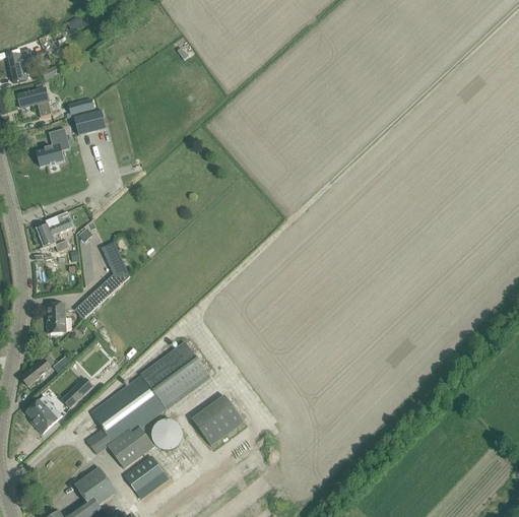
[(77,14),(69,19),(72,24),(80,20),(77,14)]
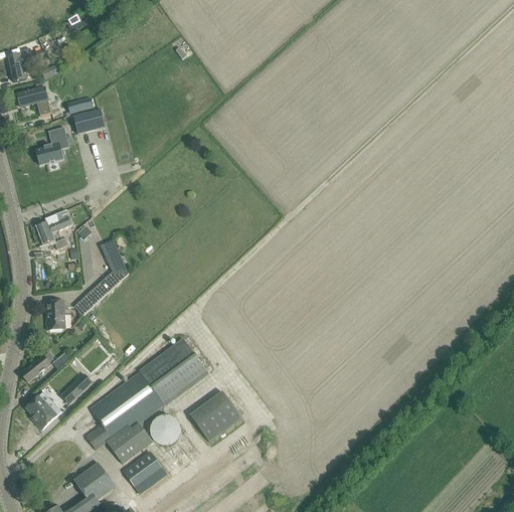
[(21,52),(7,54),(13,80),(23,78),(24,78),(23,70),(26,69),(25,62),(46,56),(44,47),(30,52),(28,47),(20,49),(21,52)]
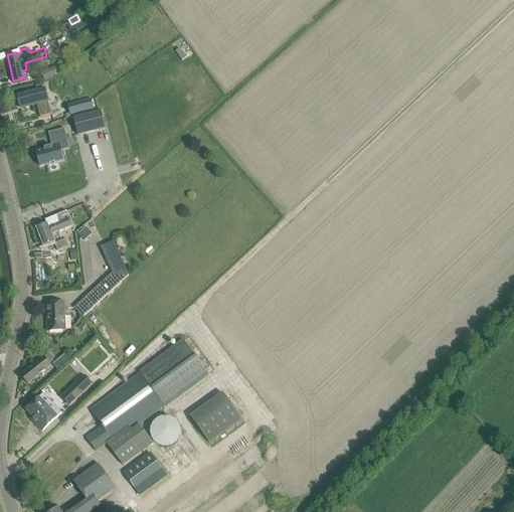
[(36,88),(16,93),(19,105),(36,101),(39,115),(51,112),(44,86),(42,87),(40,81),(34,82),(36,88)]
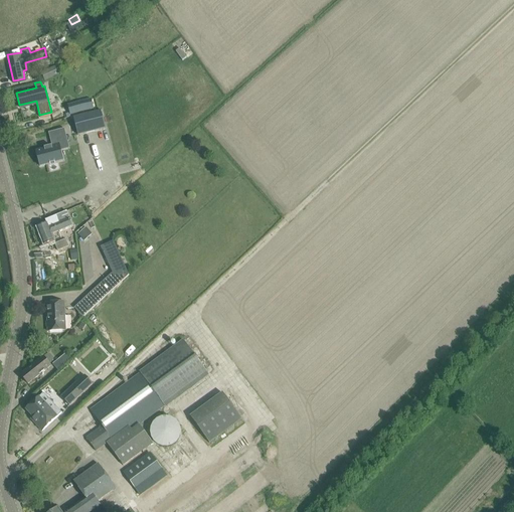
[(91,97),(66,103),(69,113),(93,107),(91,97)]
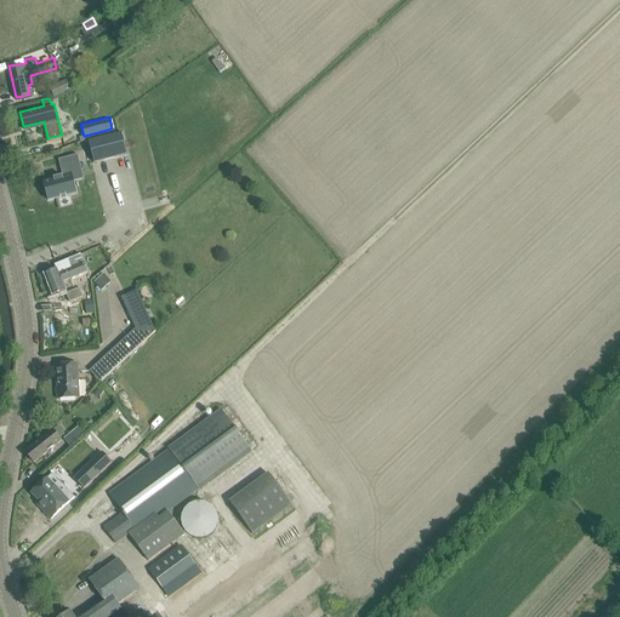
[(120,130),(87,138),(89,138),(94,159),(125,152),(120,131),(120,130)]
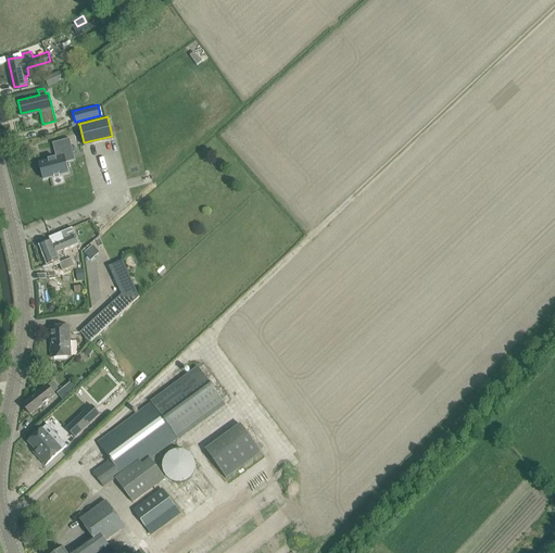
[(55,155),(37,160),(38,160),(42,176),(67,171),(65,160),(62,148),(71,146),(68,136),(51,140),(55,155)]
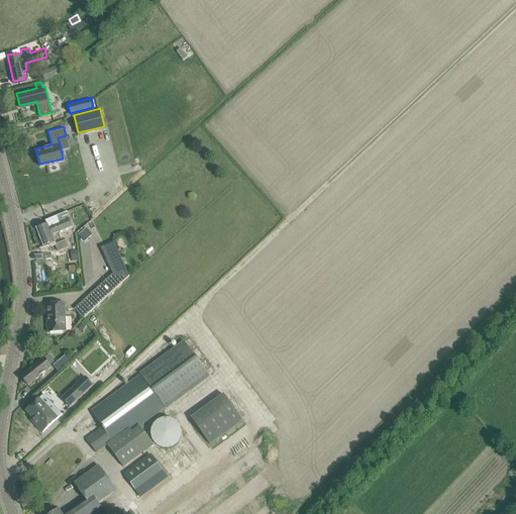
[(53,232),(73,224),(66,209),(56,214),(58,220),(47,224),(46,222),(36,226),(36,225),(35,226),(42,243),(43,243),(43,242),(56,238),(53,232)]
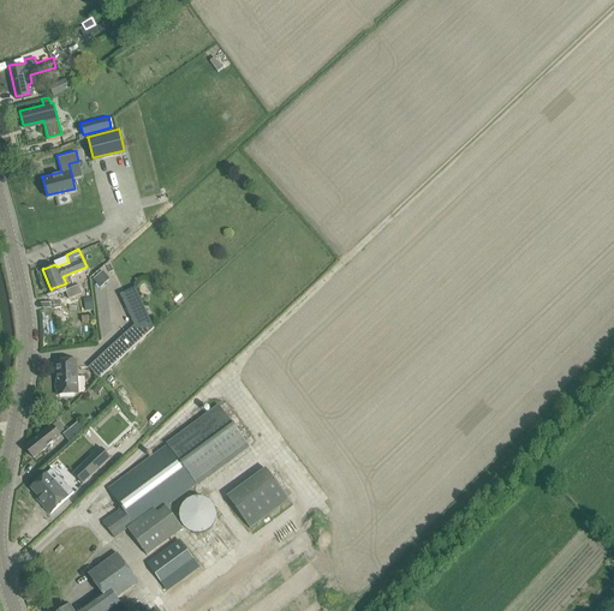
[(102,268),(93,276),(100,285),(109,276),(102,268)]
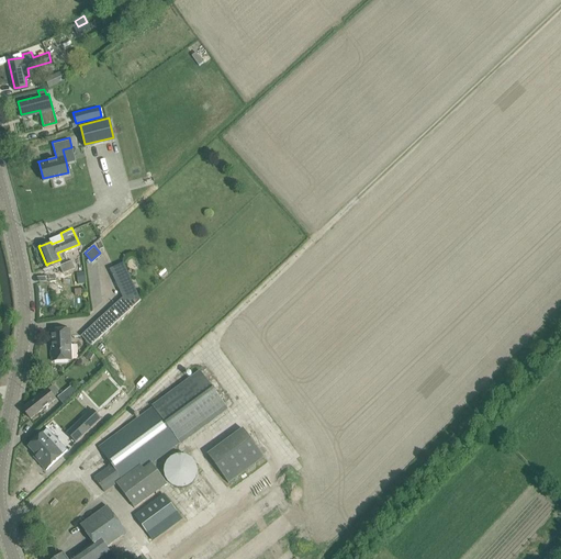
[(63,271),(75,266),(71,258),(59,264),(63,271)]
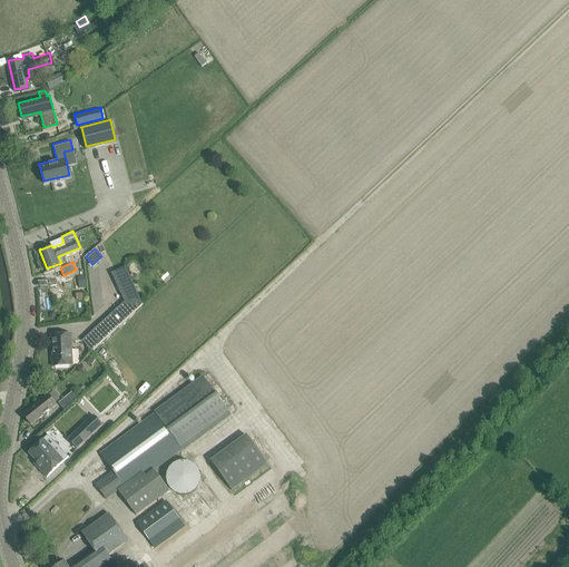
[(124,300),(81,338),(91,349),(141,302),(125,264),(110,271),(124,300)]
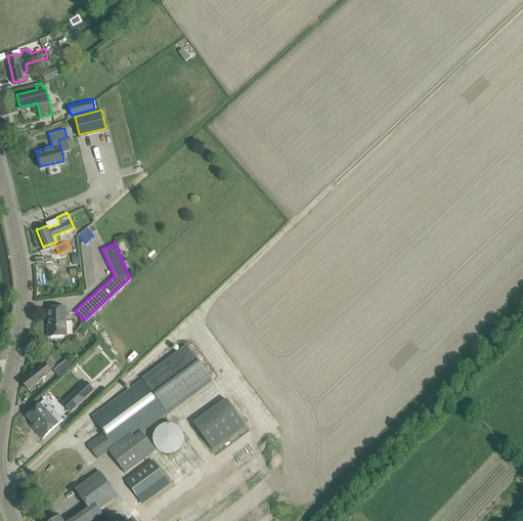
[(151,247),(145,252),(149,256),(156,250),(151,247)]
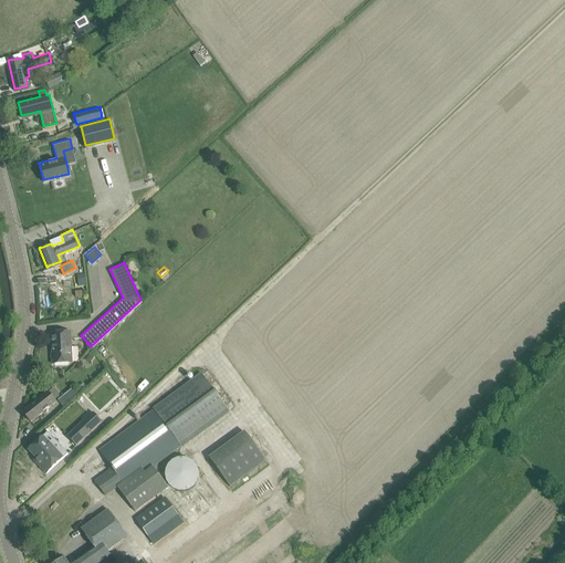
[(71,361),(70,330),(50,331),(51,351),(50,351),(51,357),(52,357),(52,362),(71,361)]
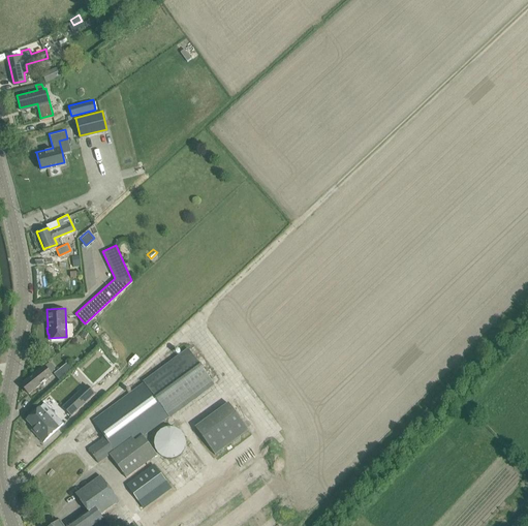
[(82,328),(79,334),(85,337),(88,331),(82,328)]
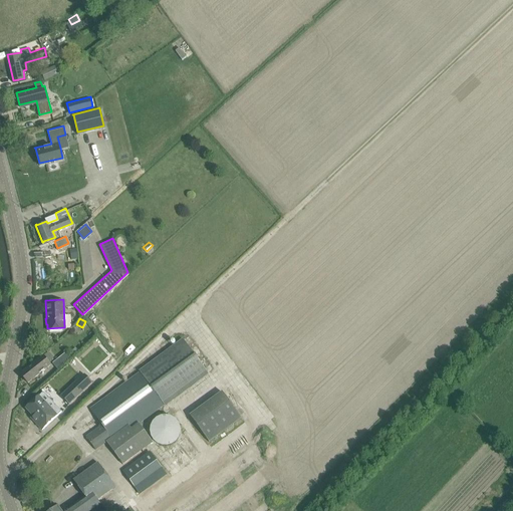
[(207,369),(183,337),(140,369),(89,407),(101,423),(85,435),(94,447),(105,440),(121,462),(152,440),(138,421),(164,402),(207,369)]
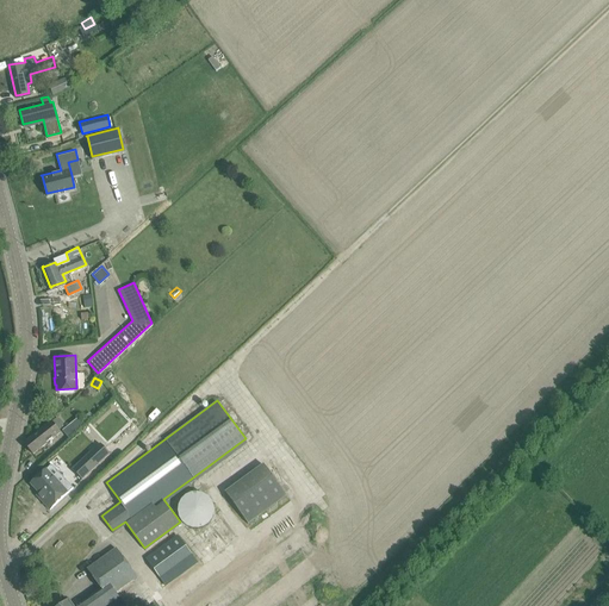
[(78,414),(62,428),(67,435),(84,422),(78,414)]
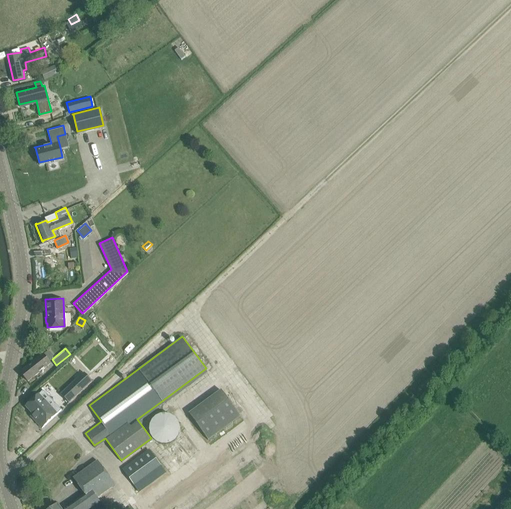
[(42,353),(20,370),(27,379),(49,361),(48,360),(53,356),(53,354),(50,350),(48,350),(43,354),(42,353)]
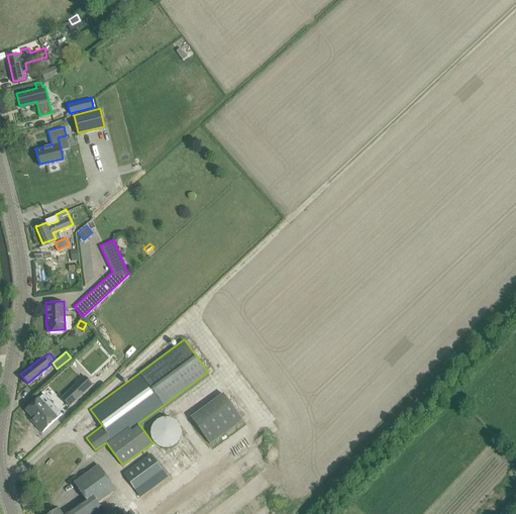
[(69,405),(92,383),(84,374),(61,396),(69,405)]
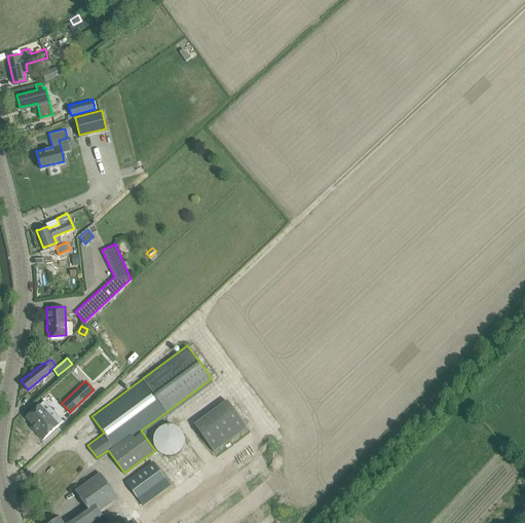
[(39,403),(26,415),(39,430),(37,432),(42,438),(58,423),(63,419),(43,399),(39,403)]
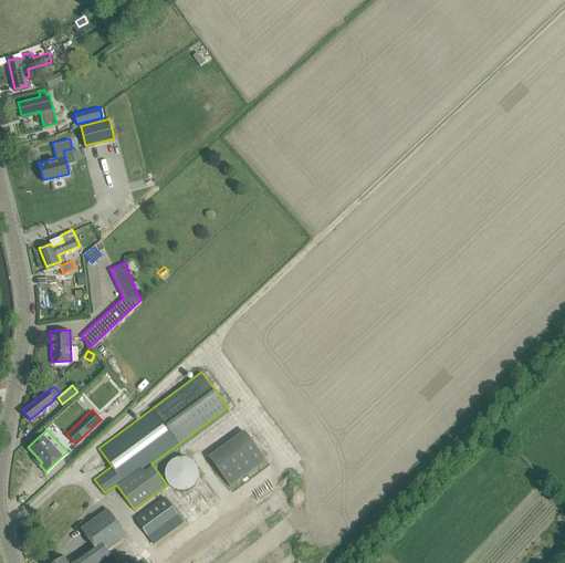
[(264,458),(243,429),(208,456),(229,485),(264,458)]
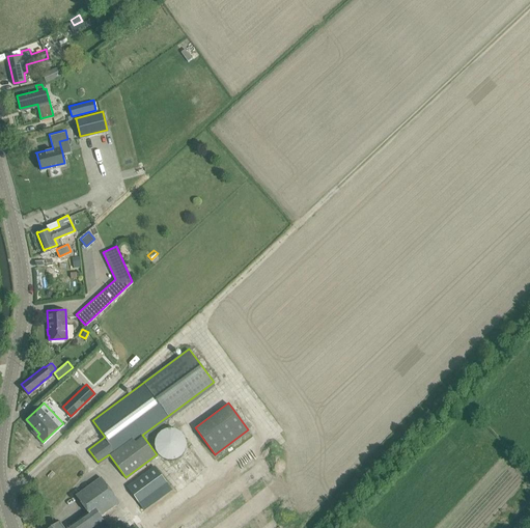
[(184,438),(184,435),(183,433),(182,429),(179,427),(177,425),(174,424),(170,423),(168,423),(165,424),(162,426),(160,427),(158,429),(157,432),(156,435),(156,437),(156,440),(157,443),(158,445),(160,447),(161,448),(164,450),(166,451),(169,451),(171,451),(174,451),(176,450),(178,448),(180,445),(183,443),(184,440),(184,438)]
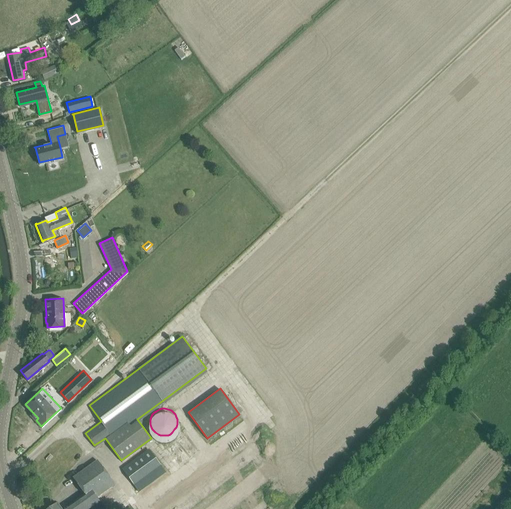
[(148,447),(121,467),(138,490),(165,471),(148,447)]
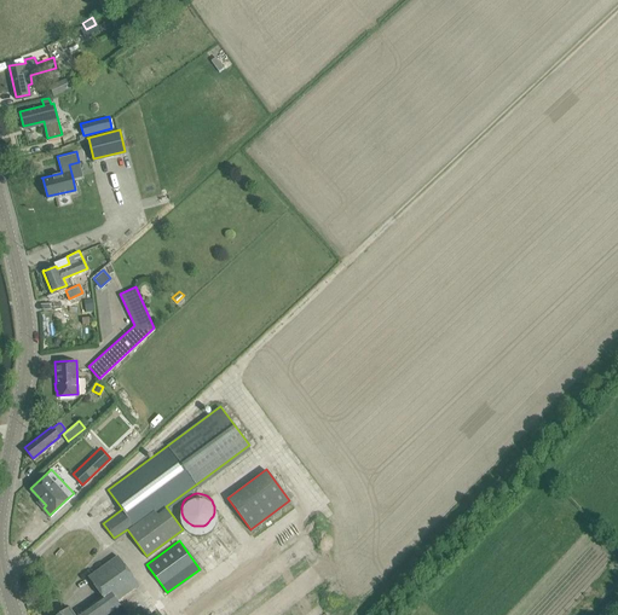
[(103,614),(119,604),(116,599),(139,584),(117,553),(87,575),(102,595),(75,614),(69,607),(56,614),(103,614)]
